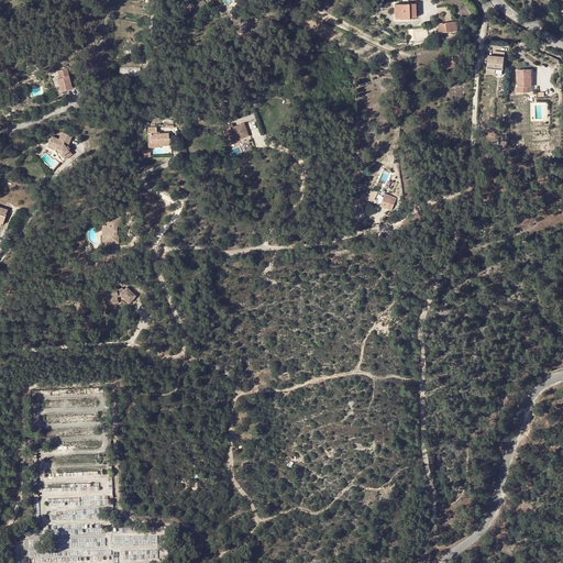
[(211,10),(206,2),(201,6),(203,8),(201,9),(206,14),(211,10)]
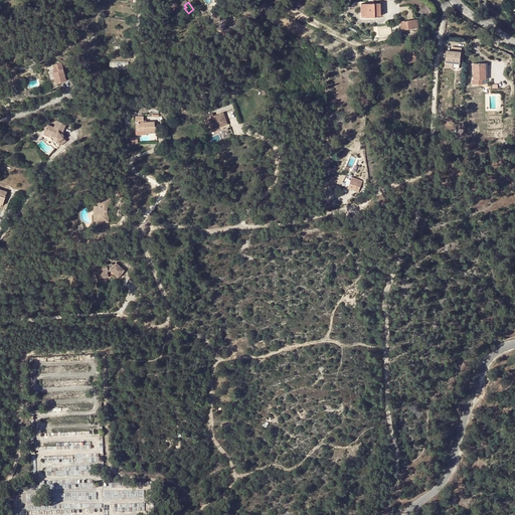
[(361,3),(361,16),(365,16),(365,17),(376,17),(375,15),(375,12),(381,12),(381,3),(361,3)]
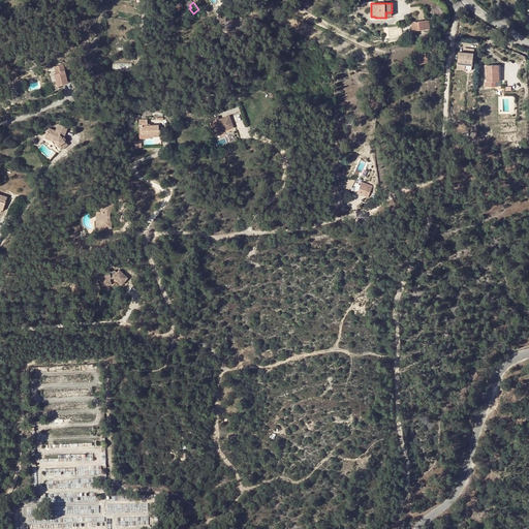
[(414,21),(415,30),(419,29),(429,28),(429,24),(429,20),(423,20),(414,21)]
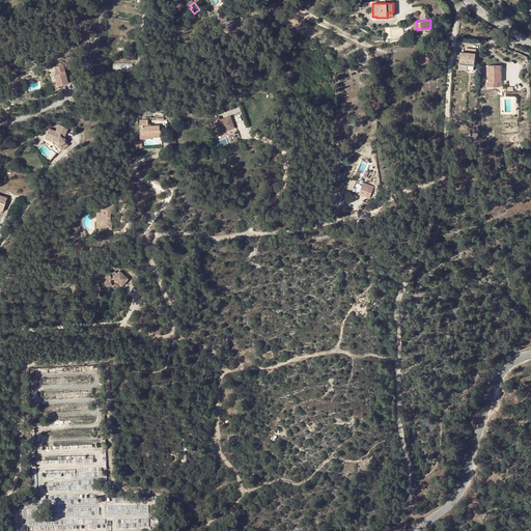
[(460,52),(459,64),(467,65),(474,65),(476,50),(466,49),(466,52),(460,52)]
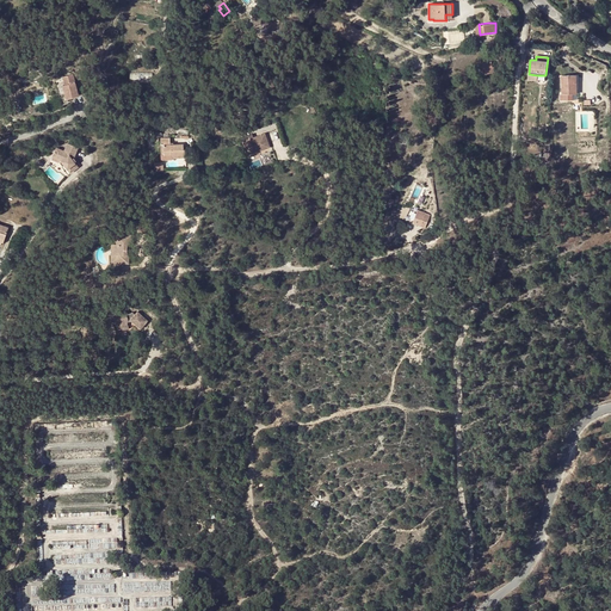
[(482,61),(486,74),(495,72),(494,67),(492,67),(491,60),(482,61)]
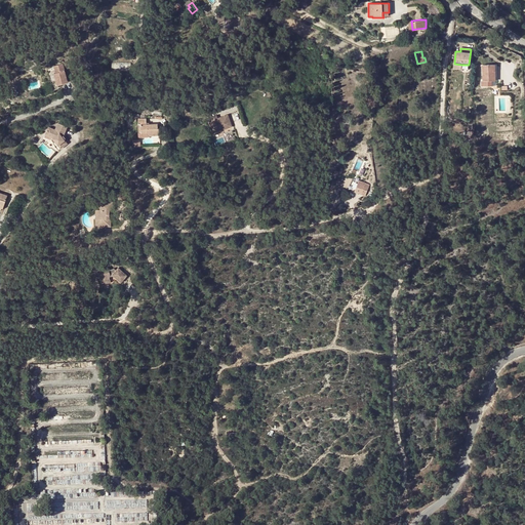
[(483,65),(483,74),(494,77),(493,65),(483,65)]
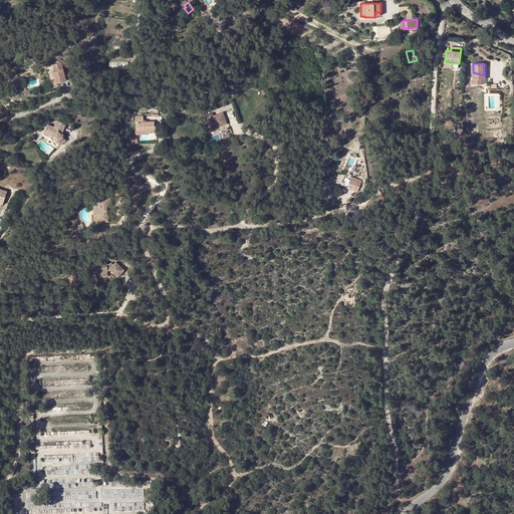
[(66,81),(63,69),(53,71),(56,83),(66,81)]
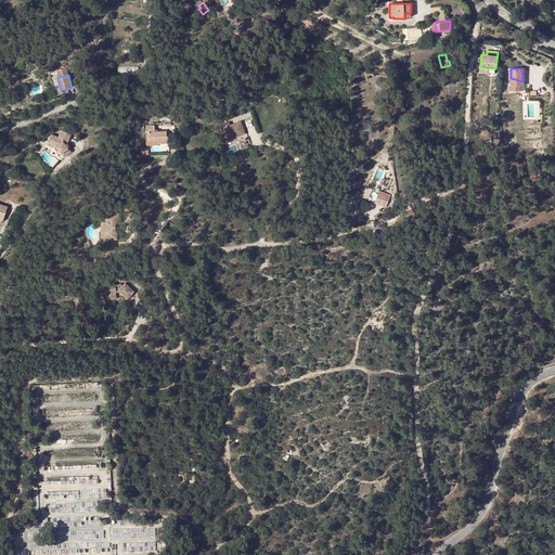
[(523,81),(511,78),(512,92),(517,92),(517,88),(517,86),(523,86),(523,85),(523,81)]
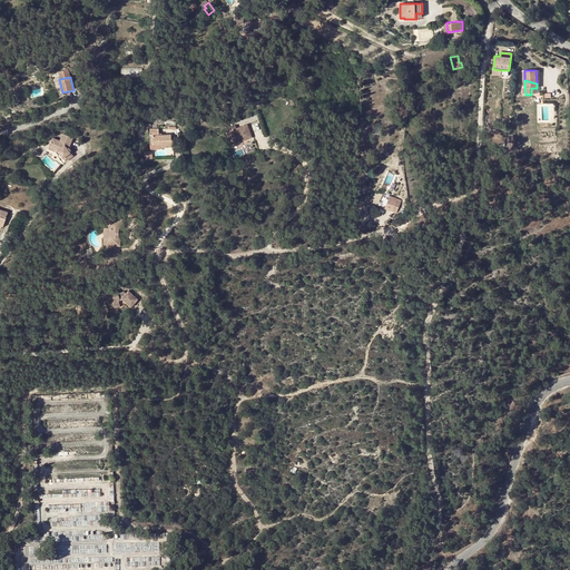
[(231,127),(226,129),(232,143),(252,134),(246,121),(236,126),(231,127)]
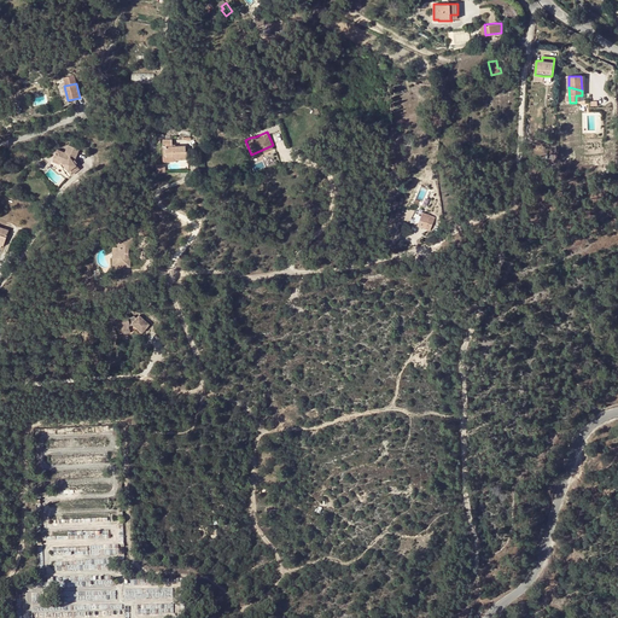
[(165,146),(165,157),(174,156),(174,159),(188,159),(188,151),(185,151),(185,146),(176,146),(175,146),(175,145),(172,145),(172,140),(162,141),(163,146),(165,146)]
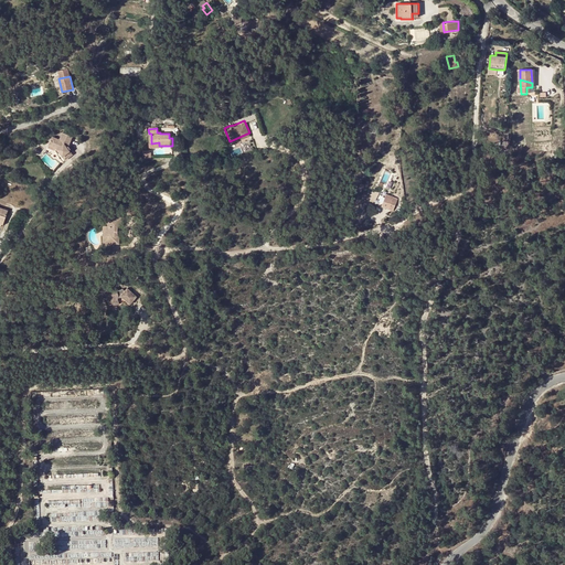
[(62,138),(59,139),(57,139),(55,140),(49,144),(48,145),(49,145),(51,146),(57,148),(60,151),(59,151),(60,152),(62,155),(64,159),(70,156),(72,153),(68,150),(70,148),(67,146),(65,147),(64,146),(65,144),(67,145),(67,144),(71,137),(67,135),(63,137),(62,138)]
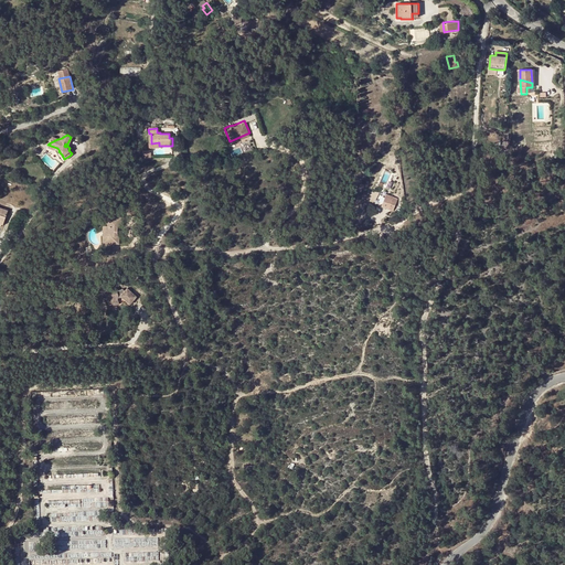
[(57,153),(60,152),(59,151),(60,151),(57,148),(51,146),(49,145),(48,145),(48,146),(48,147),(51,149),(55,151),(57,153)]
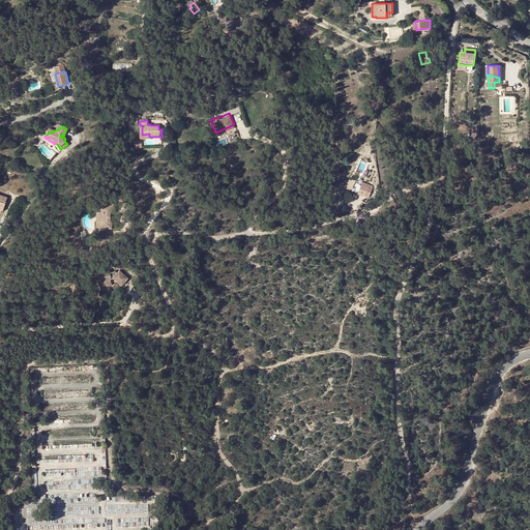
[(363,182),(358,194),(369,198),(374,186),(363,182)]
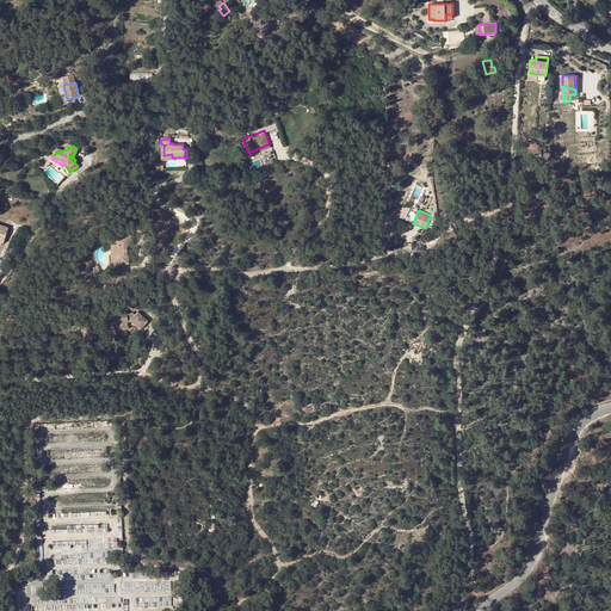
[(147,232),(146,223),(136,224),(137,228),(139,234),(147,232)]
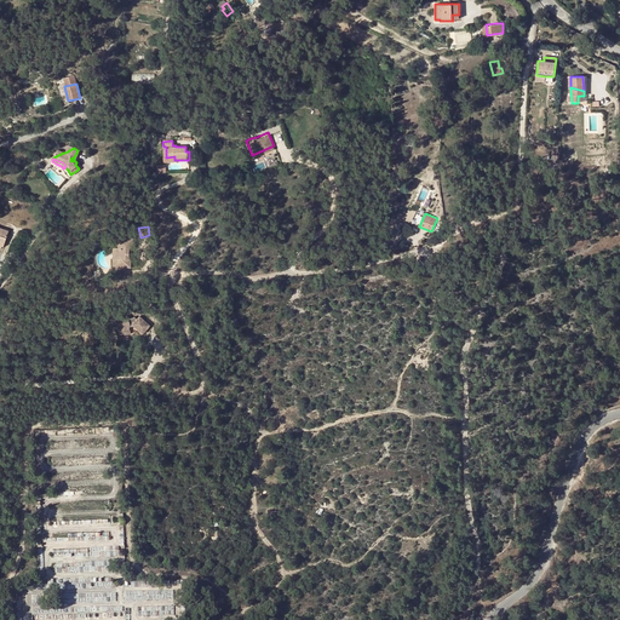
[(115,258),(115,247),(112,247),(112,268),(131,268),(131,264),(121,264),(118,264),(118,258),(115,258)]
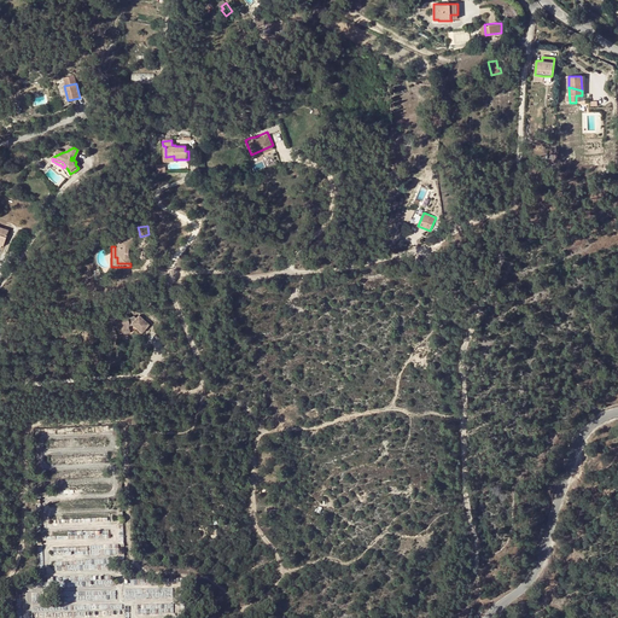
[(115,328),(118,336),(130,332),(129,327),(130,324),(133,324),(143,332),(150,325),(139,315),(136,318),(134,316),(128,318),(127,314),(114,319),(115,328)]
